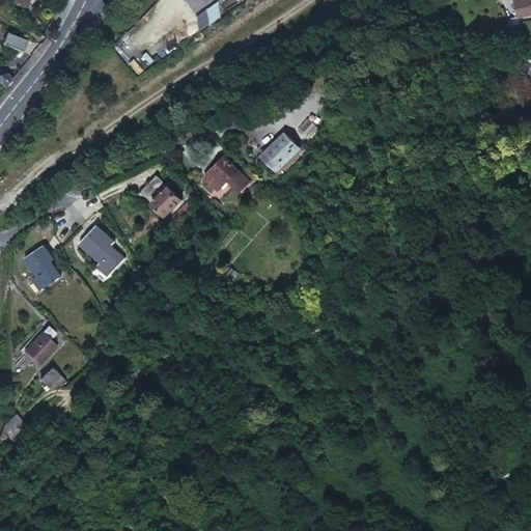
[(530,0),(512,0),(515,16),(530,11),(530,0)]
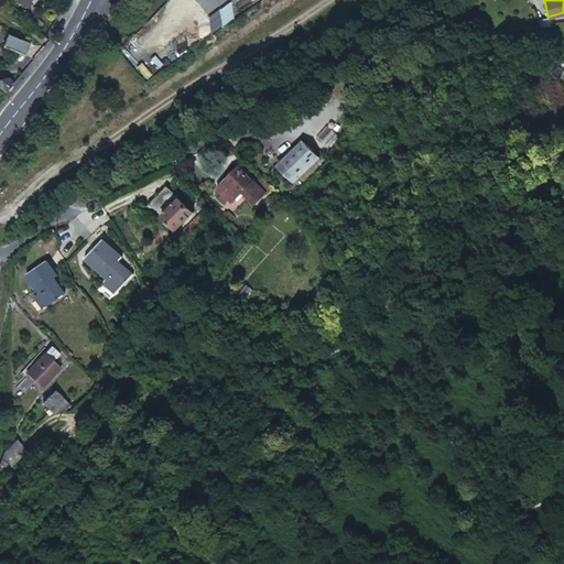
[(207,11),(210,28),(235,22),(231,6),(207,11)]
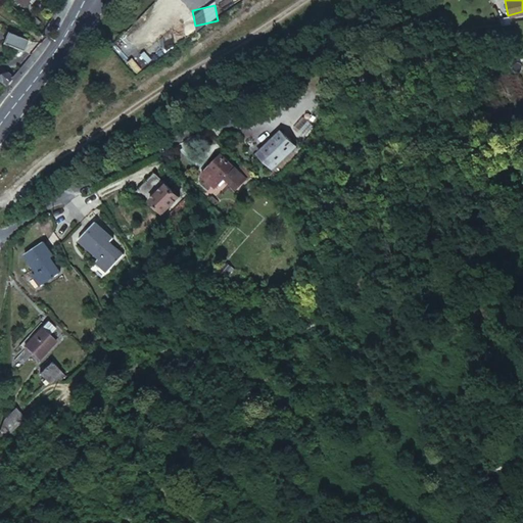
[(1,43),(21,51),(27,42),(6,32),(1,43)]
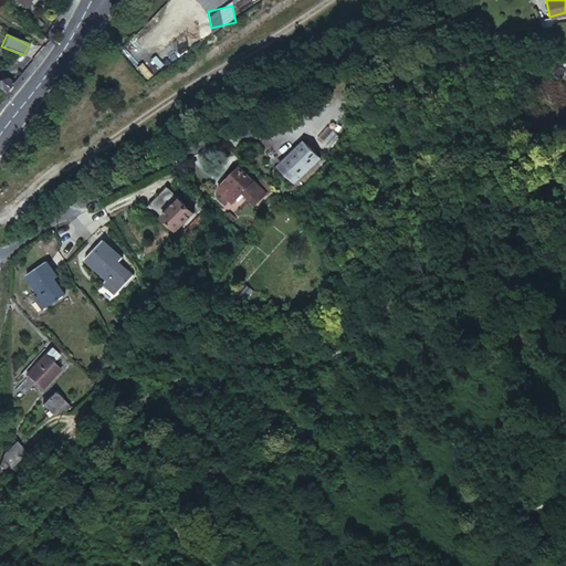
[(37,55),(44,45),(29,45),(23,55),(32,60),(37,55)]
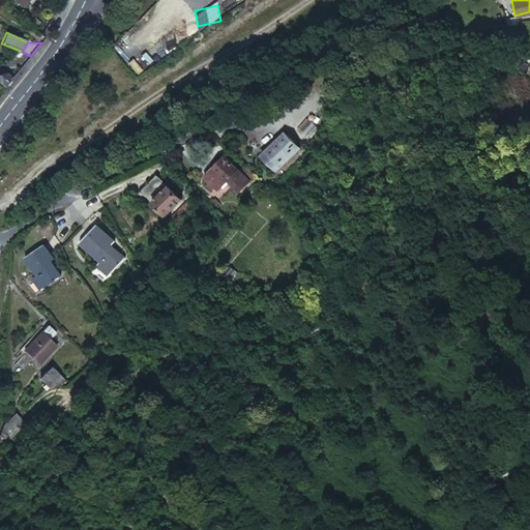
[(0,72),(0,83),(5,88),(7,86),(13,78),(5,72),(0,72)]
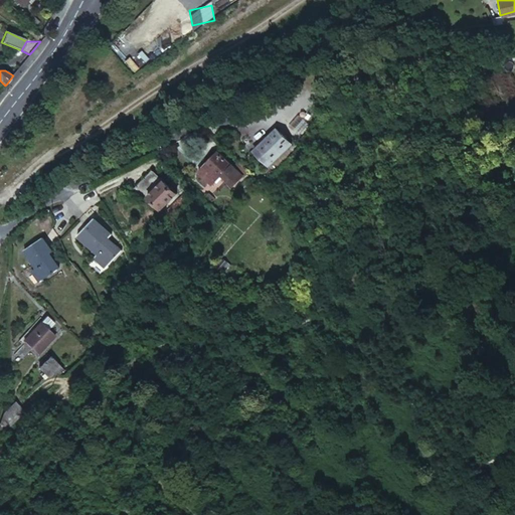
[(290,143),(276,129),(252,152),(267,166),(290,143)]
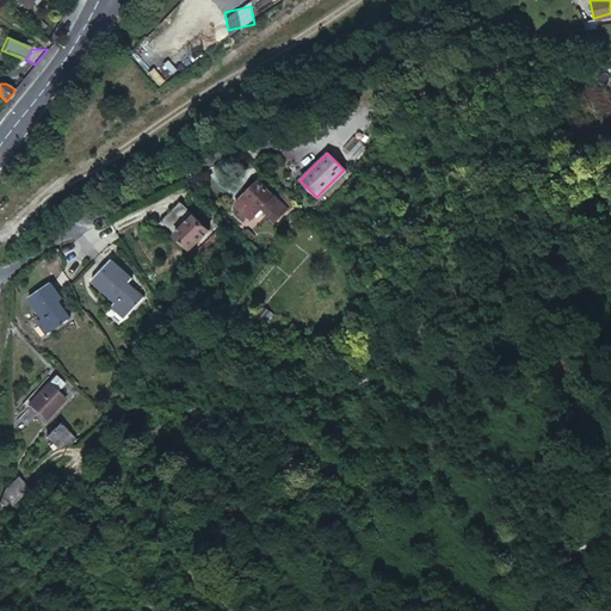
[(272,196),(258,181),(234,204),(250,218),(261,207),(276,221),(290,208),(275,192),(272,196)]
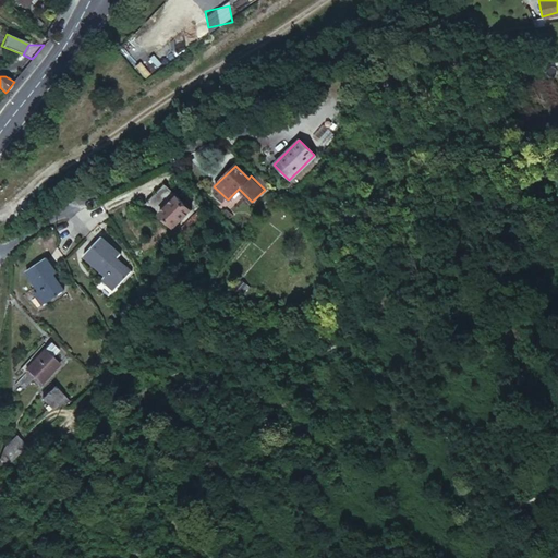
[(158,214),(165,221),(170,226),(172,228),(190,209),(174,195),(158,214)]
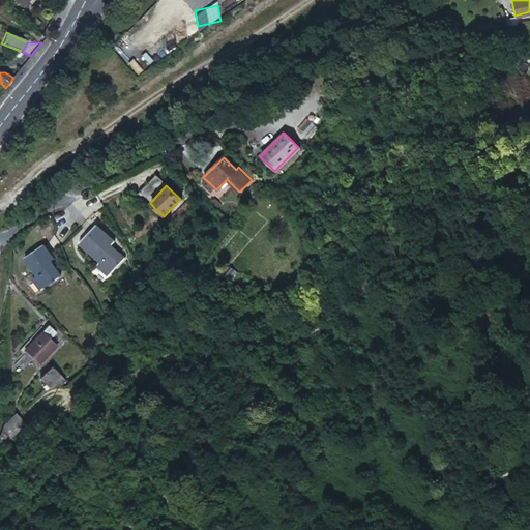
[(170,228),(177,221),(183,214),(190,206),(187,202),(166,224),(170,228)]
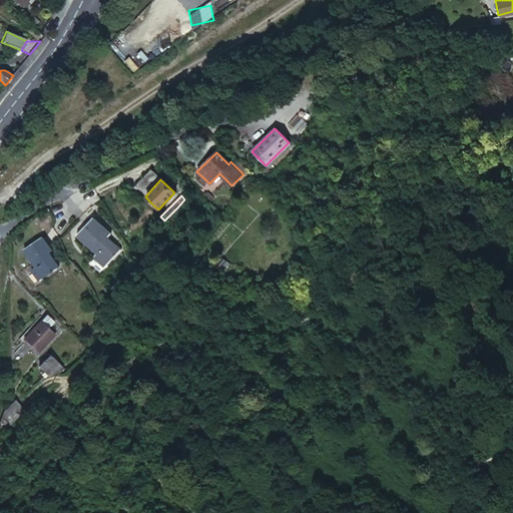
[(179,209),(177,207),(171,213),(179,220),(185,215),(182,212),(184,210),(182,208),(179,209)]
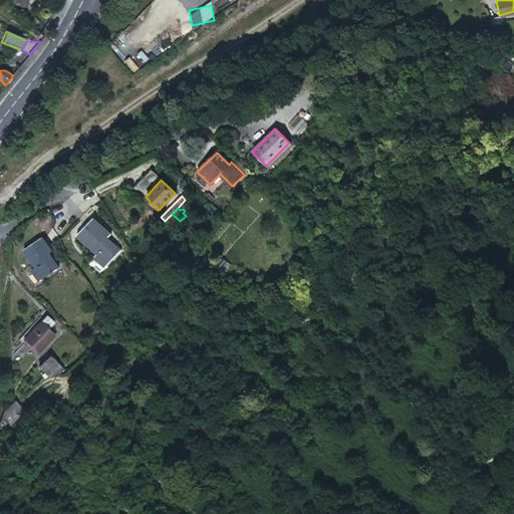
[(186,216),(180,221),(186,226),(191,221),(186,216)]
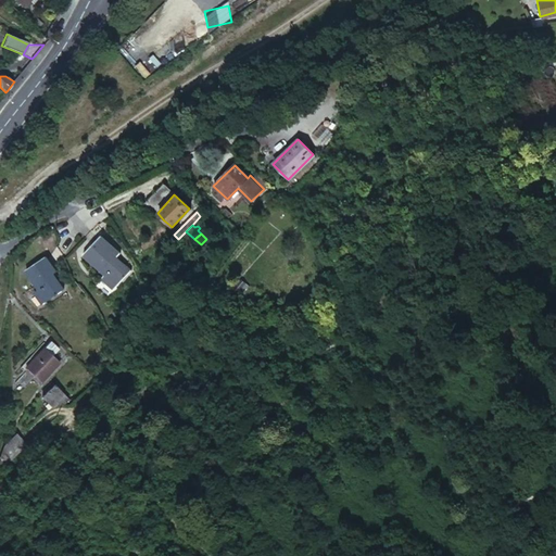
[(98,240),(81,256),(104,278),(100,282),(111,292),(128,274),(124,269),(119,273),(111,264),(116,258),(105,248),(98,240)]
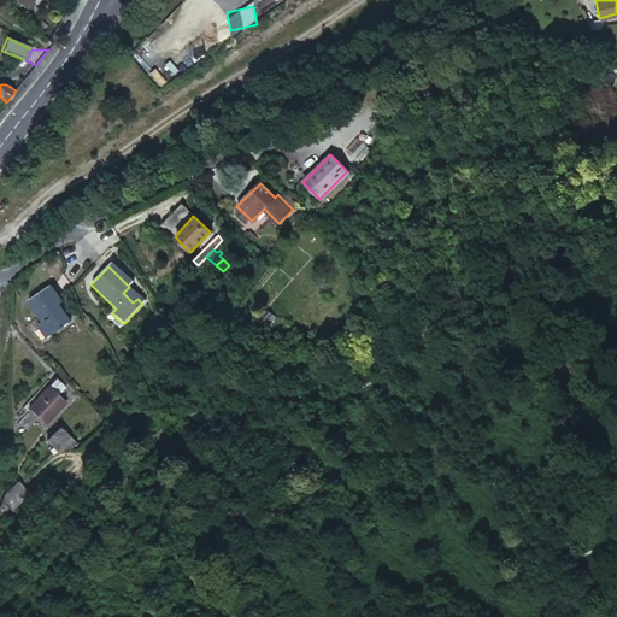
[(52,289),(30,306),(50,331),(43,336),(54,350),(78,331),(72,323),(69,327),(62,318),(69,313),(52,289)]
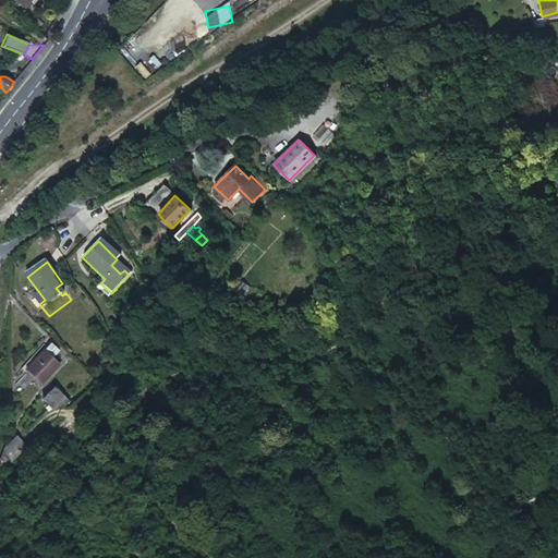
[(43,349),(23,368),(37,383),(57,363),(43,349)]
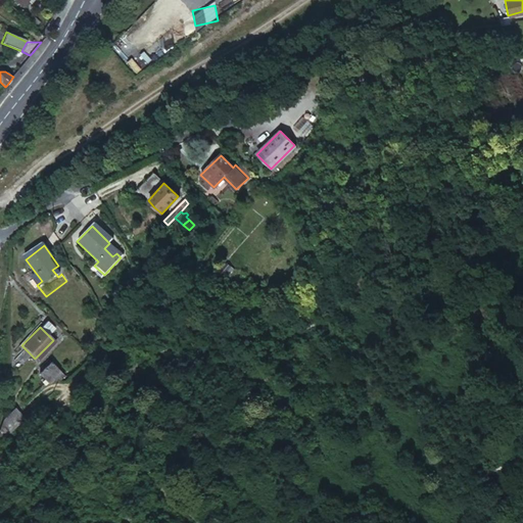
[(51,363),(40,375),(47,383),(59,372),(51,363)]
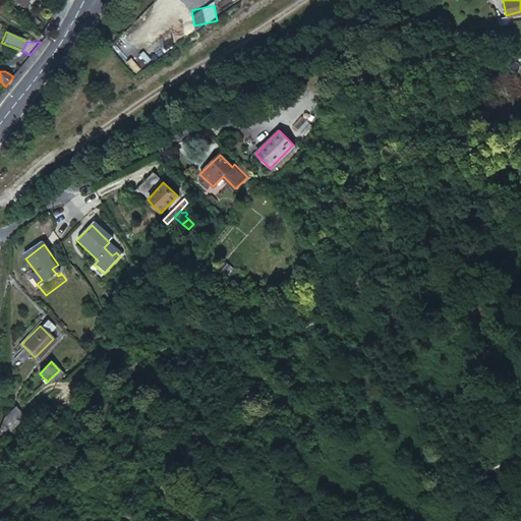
[(12,411),(4,419),(10,425),(18,417),(12,411)]
